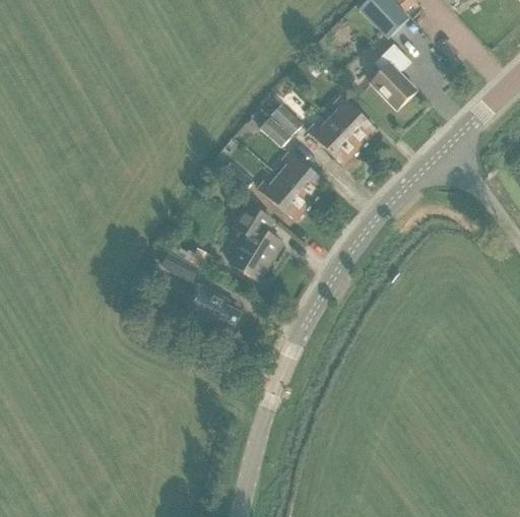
[(391,11),(379,0),(365,0),(358,7),(377,25),(391,11)]
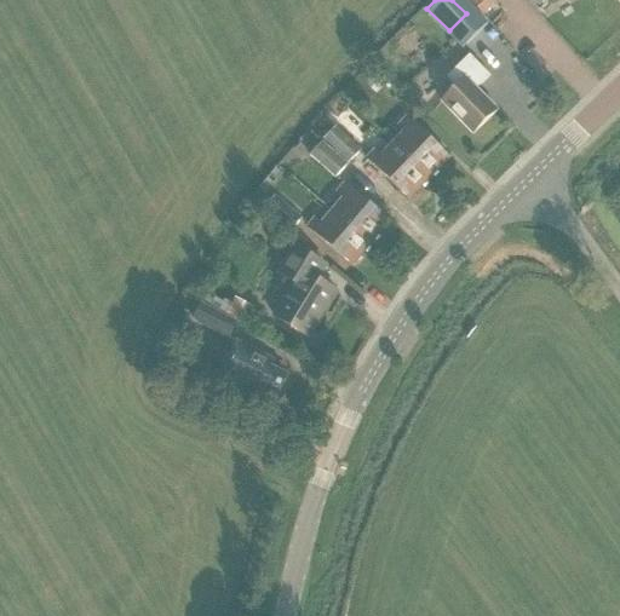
[(530,0),(539,10),(541,9),(539,6),(545,0),(530,0)]
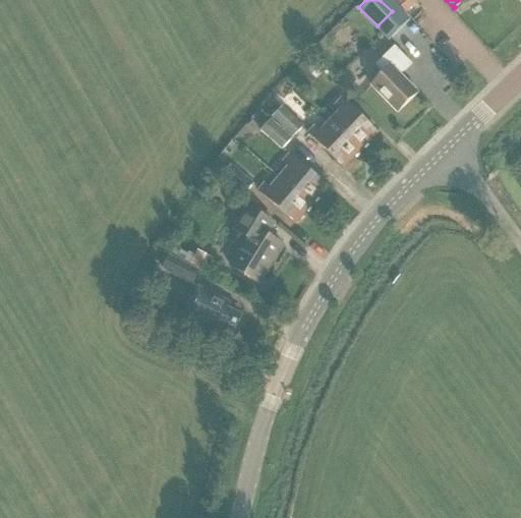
[(384,71),(375,79),(371,83),(397,110),(417,91),(400,72),(411,61),(395,44),(375,62),(384,71)]
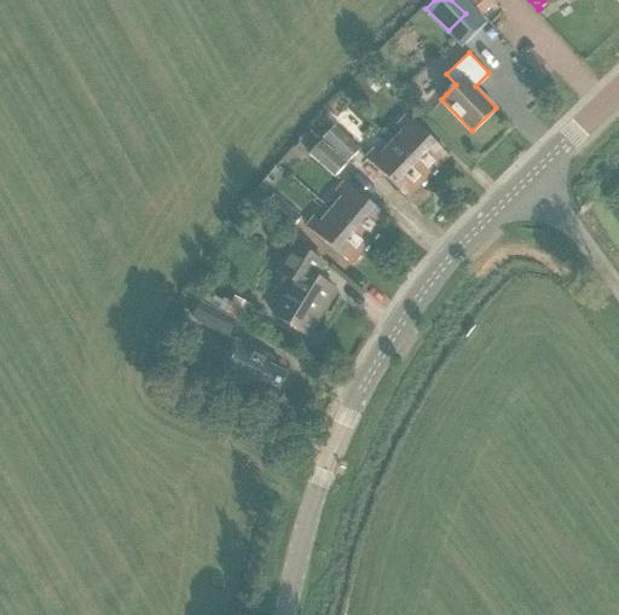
[(403,129),(392,140),(428,175),(449,155),(405,114),(397,123),(403,129)]
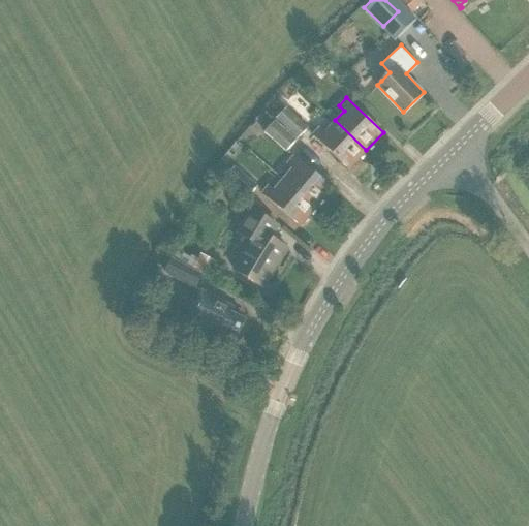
[(308,125),(286,104),(276,116),(297,136),(308,125)]
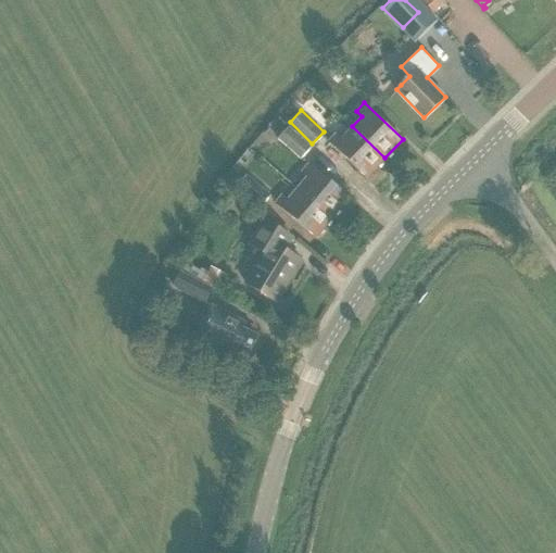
[(311,145),(288,125),(277,137),(300,156),(311,145)]
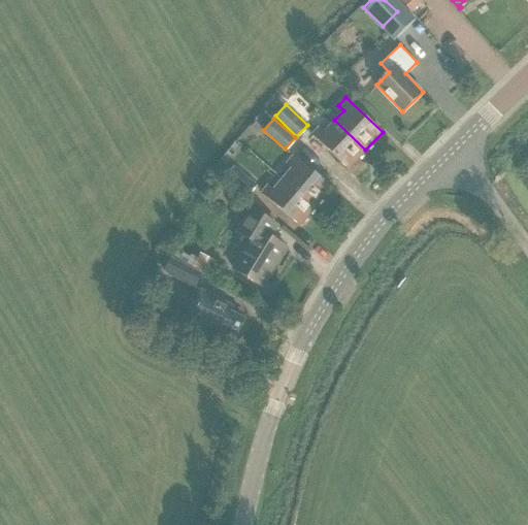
[(349,168),(365,150),(334,120),(324,130),(319,125),(311,133),(349,168)]
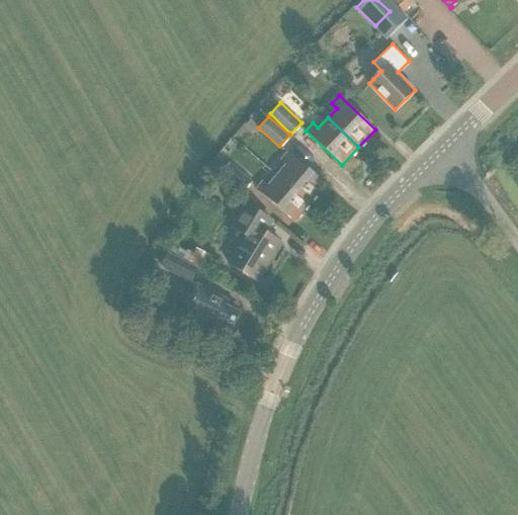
[(277,174),(310,201),(326,183),(287,151),(280,159),(286,163),(277,174)]
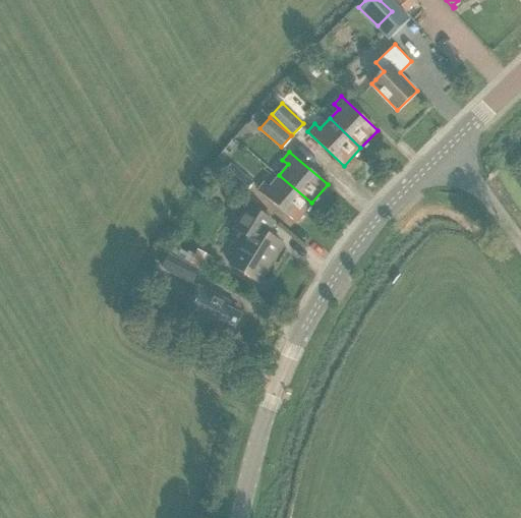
[(253,181),(232,163),(222,174),(244,192),(253,181)]
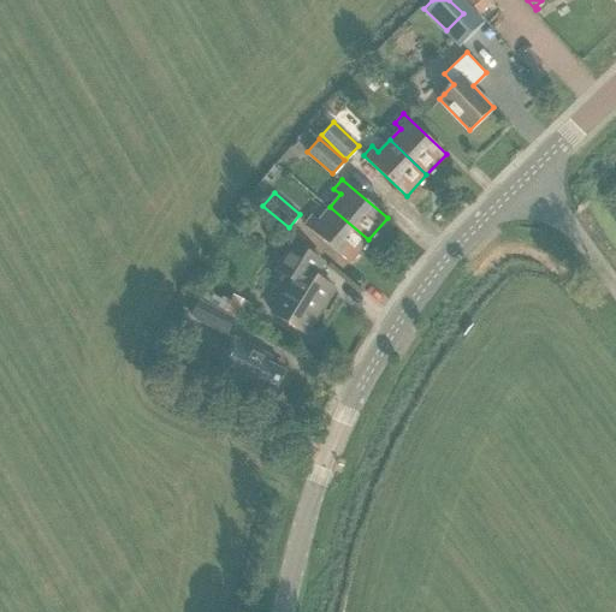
[(368,239),(330,207),(319,219),(313,214),(304,223),(350,261),(368,239)]
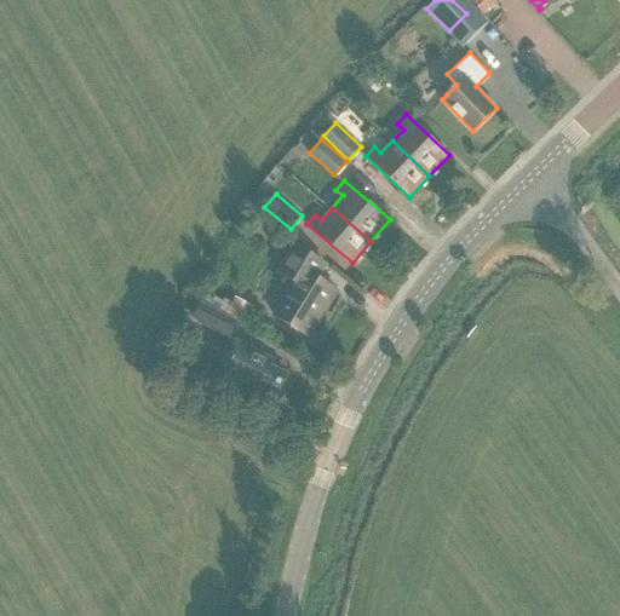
[(296,245),(286,260),(279,272),(294,281),(275,314),(309,335),(337,289),(316,277),(325,263),(296,245)]
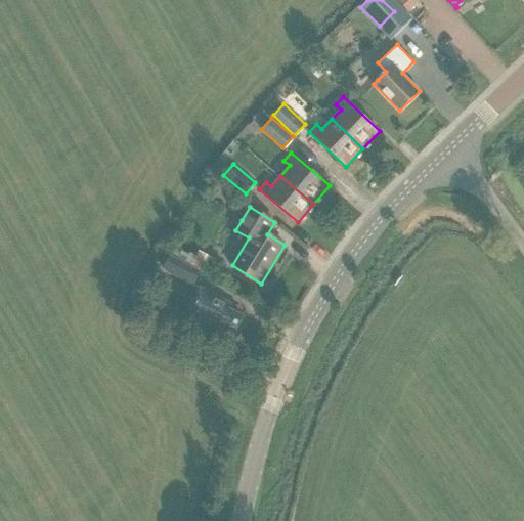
[(174,248),(170,255),(164,268),(192,283),(200,270),(204,272),(212,256),(199,249),(195,254),(189,251),(188,253),(181,249),(180,251),(174,248)]
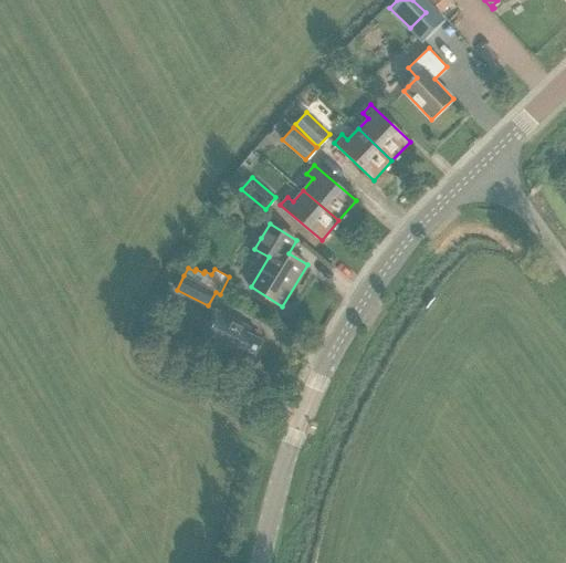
[(252,361),(262,341),(245,333),(249,327),(216,310),(199,340),(233,357),(236,352),(252,361)]
